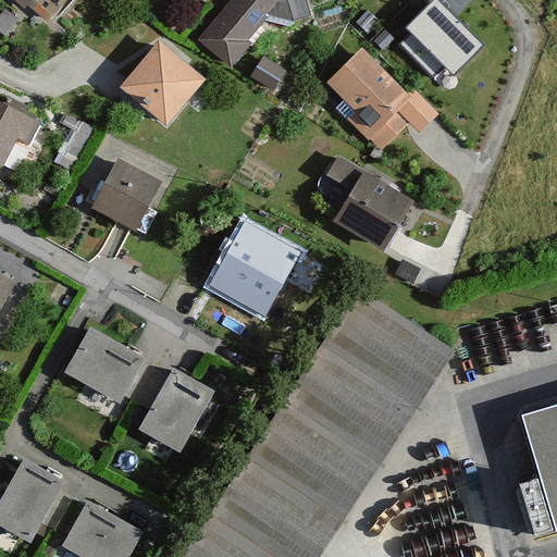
[(17,0),(25,7),(28,2),(46,19),(62,0),(17,0)]
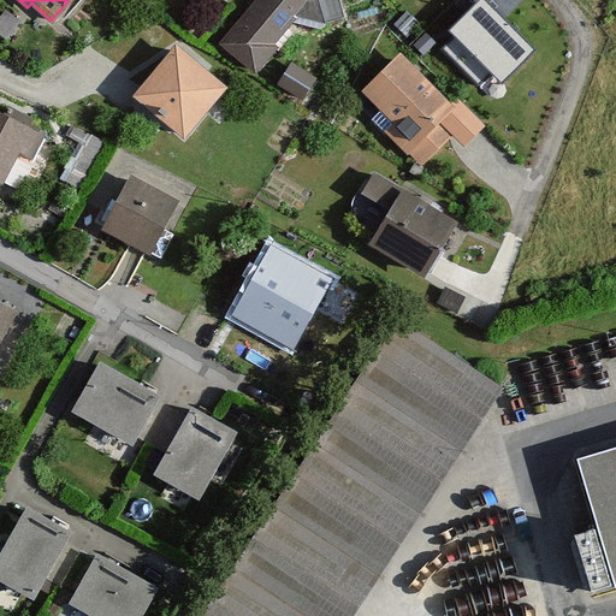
[(258,0),(221,43),(255,73),(276,49),(271,45),(289,22),(321,29),(325,27),(324,21),(341,16),(336,0),(258,0)]
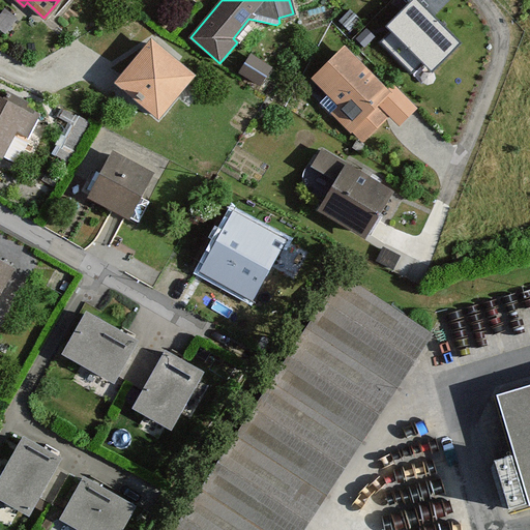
[(414,0),(412,0),(386,26),(392,32),(382,41),(411,70),(421,60),(431,69),(458,42),(414,0)]
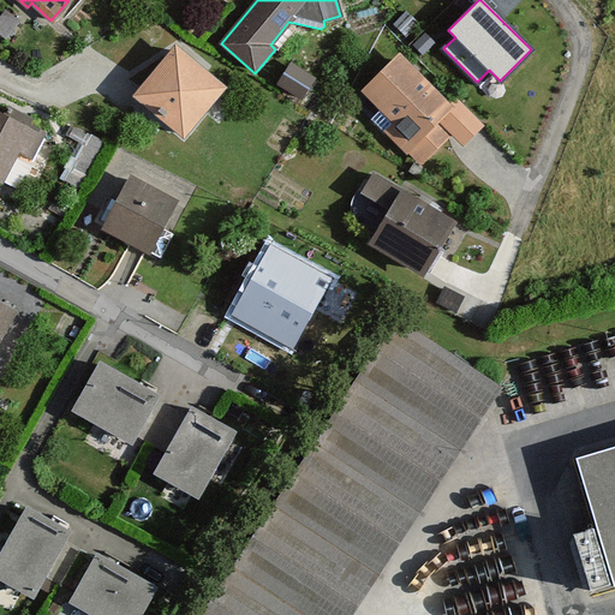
[(222,89),(175,51),(136,97),(183,136),(222,89)]
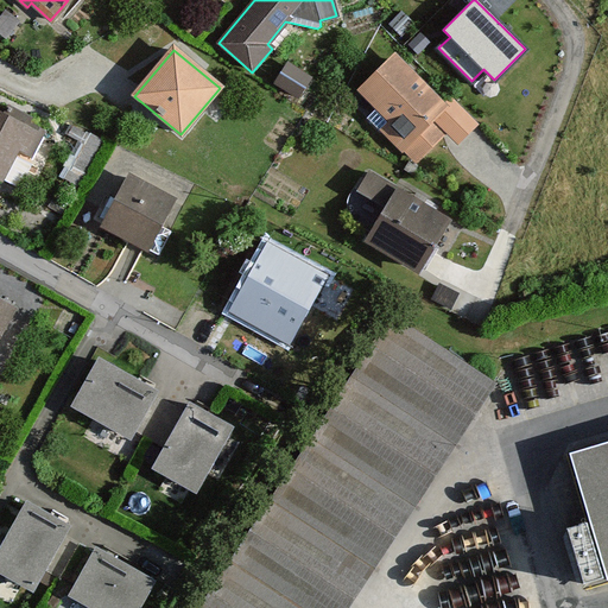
[(397,58),(366,92),(385,109),(373,122),(415,163),(444,133),(431,120),(445,106),(397,58)]
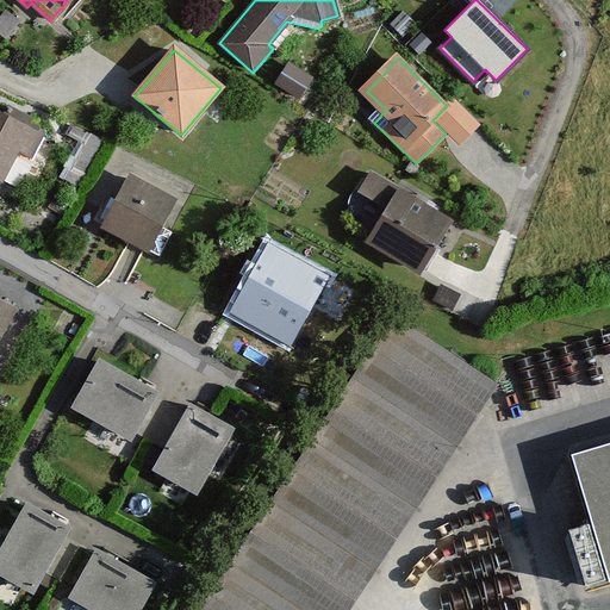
[(41,134),(0,116),(0,176),(2,179),(16,148),(31,155),(41,134)]
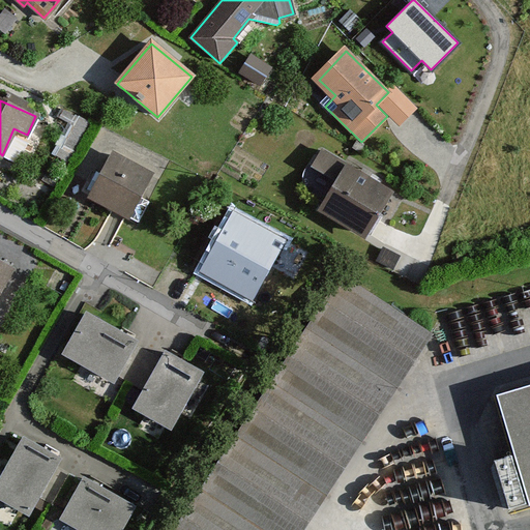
[(390,190),(322,152),(312,169),(337,184),(322,211),(364,235),(390,190)]
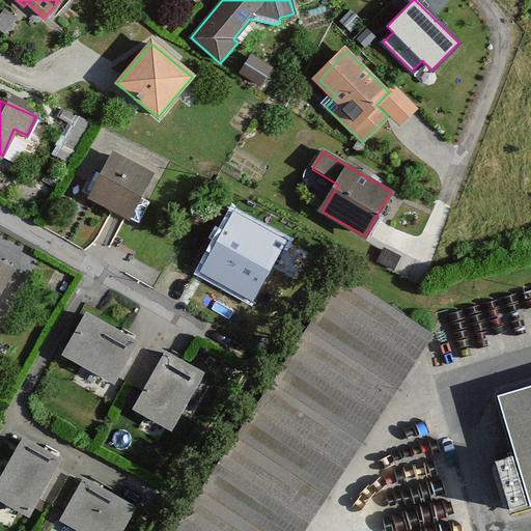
[(148,174),(111,157),(91,196),(129,215),(148,174)]
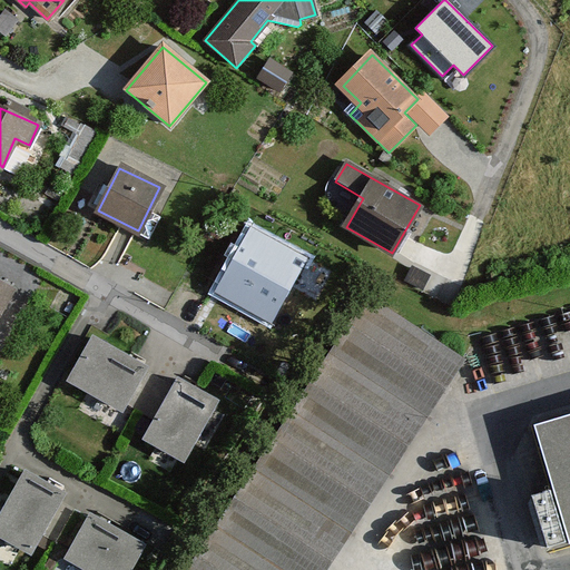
[(269,323),(303,258),(248,231),(215,295),(269,323)]
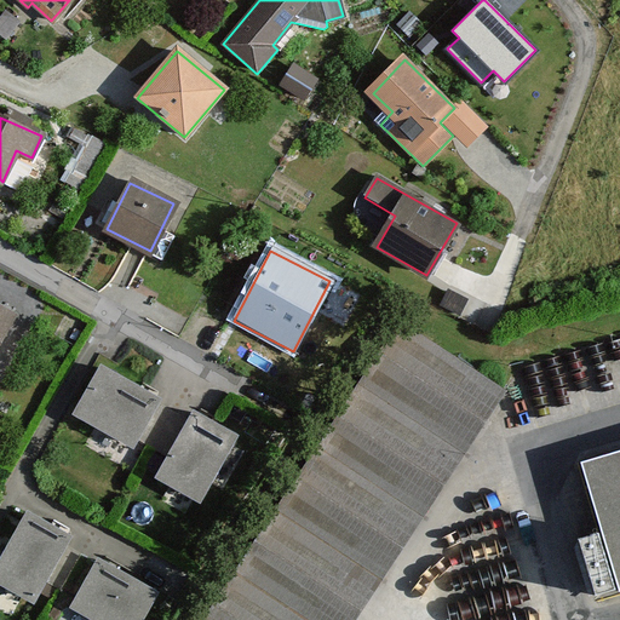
[(0,343),(16,315),(0,304),(0,343)]
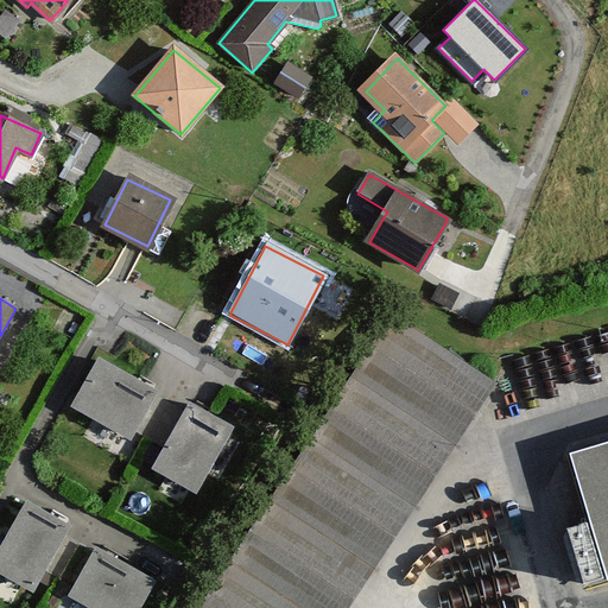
[(397,317),(206,607),(355,607),(501,386),(397,317)]
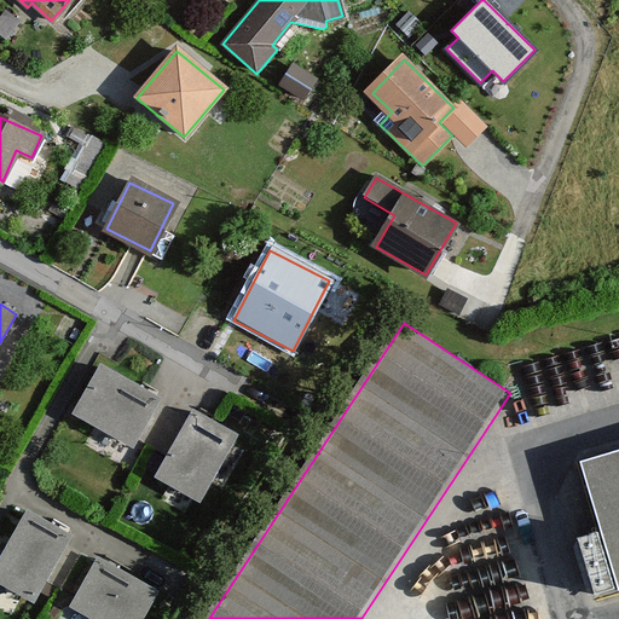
[(157,398),(99,366),(71,414),(129,446),(157,398)]
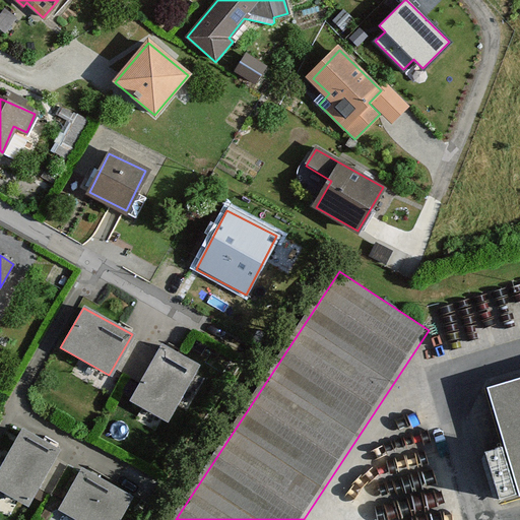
[(197,365),(163,344),(130,400),(165,420),(197,365)]
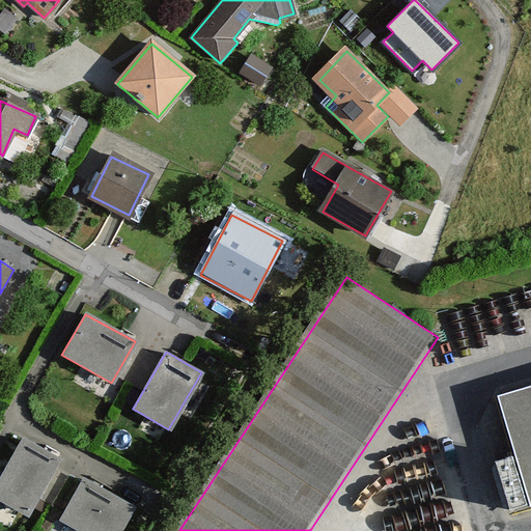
[(530,385),(498,395),(515,455),(491,463),(507,516),(530,509),(530,385)]
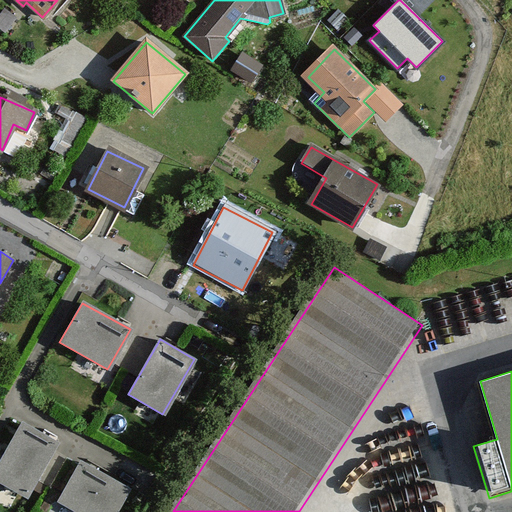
[(57,441),(24,422),(0,464),(0,482),(25,497),(57,441)]
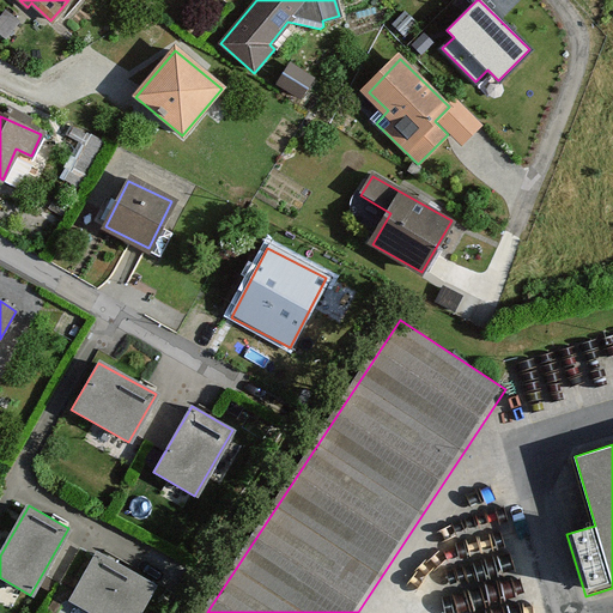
[(133,612),(150,583),(96,553),(68,602),(87,612),(133,612)]
